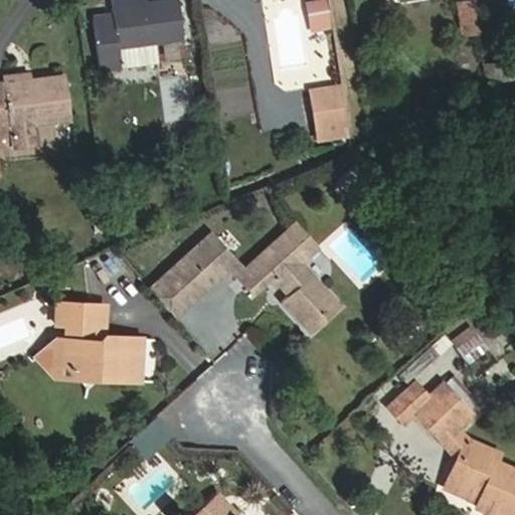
[(183,37),(178,0),(173,0),(147,3),(111,8),(112,15),(93,18),(99,67),(120,65),(117,46),(156,41),(183,37)]
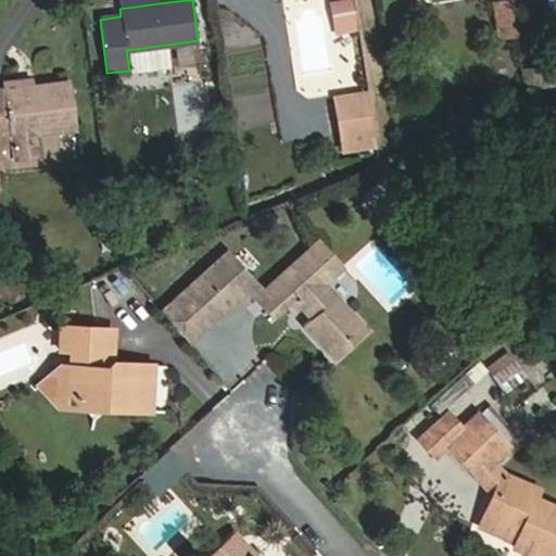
[(159,3),(158,0),(118,0),(119,9),(159,3)]
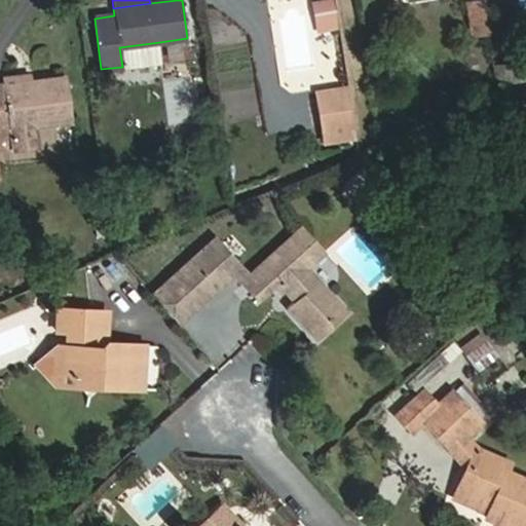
[(489,32),(485,1),(468,3),(473,34),(489,32)]
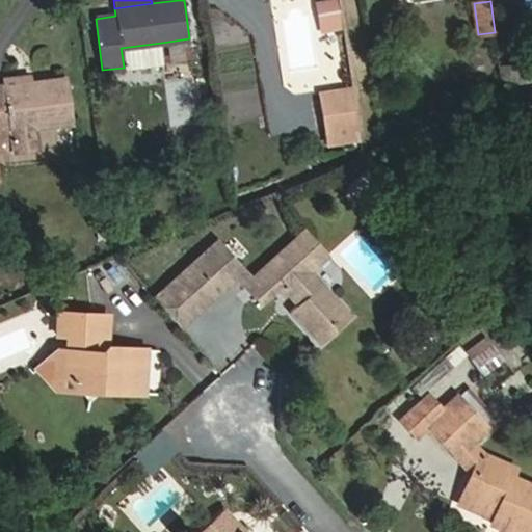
[(338,18),(336,2),(317,5),(319,21),(338,18)]
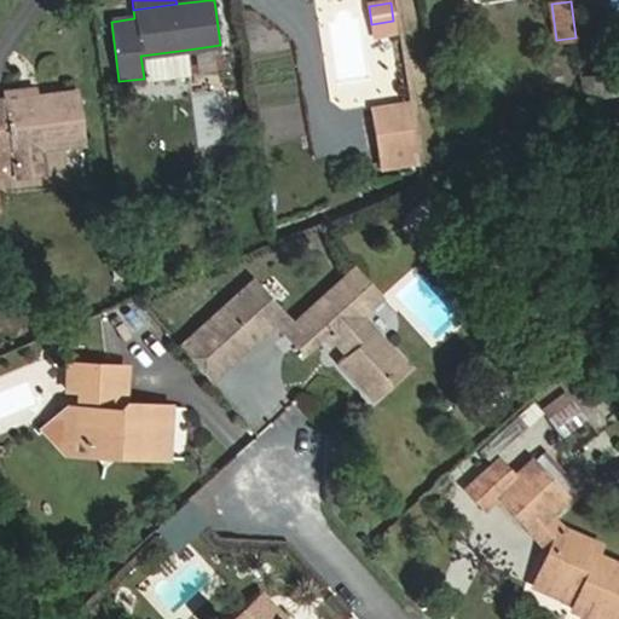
[(395,29),(393,21),(371,24),(374,33),(395,29)]
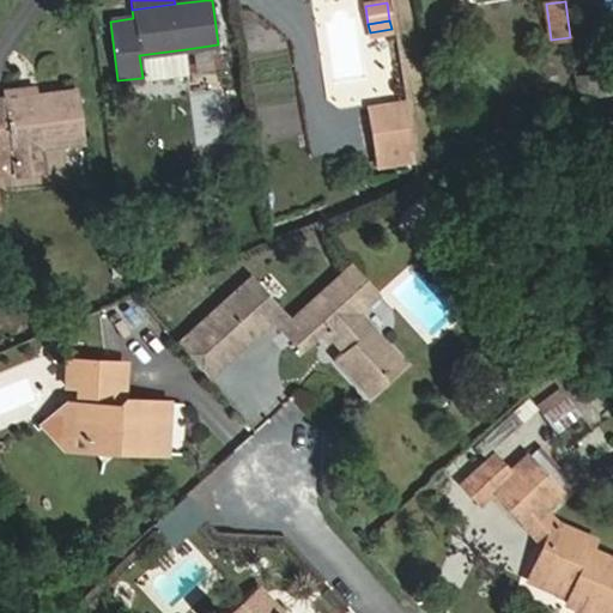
[(188,72),(186,49),(139,55),(143,78),(188,72)]
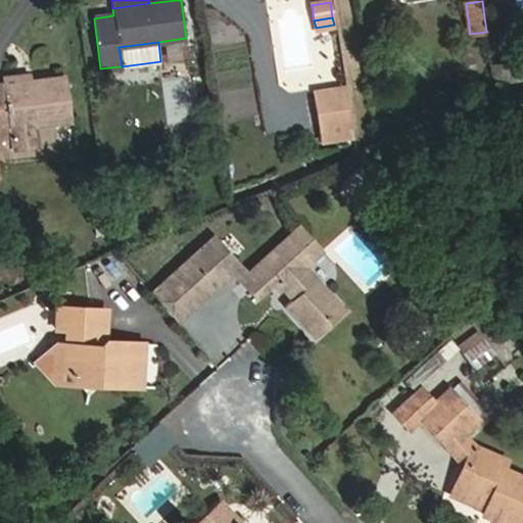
[(522,80),(520,59),(490,63),(493,84),(522,80)]
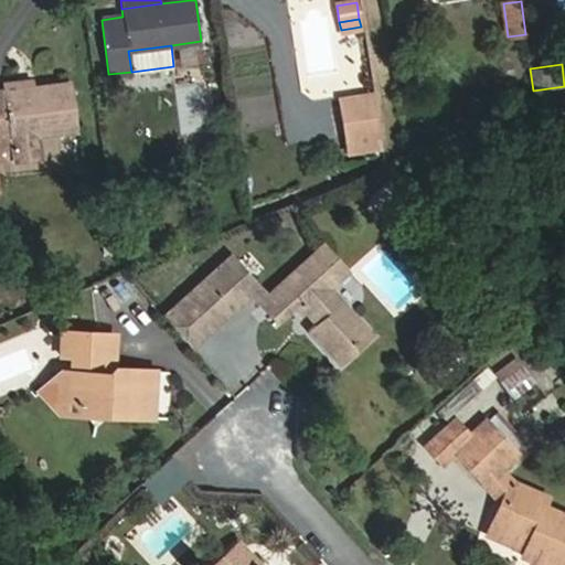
[(31,88),(30,81),(6,84),(7,91),(31,88)]
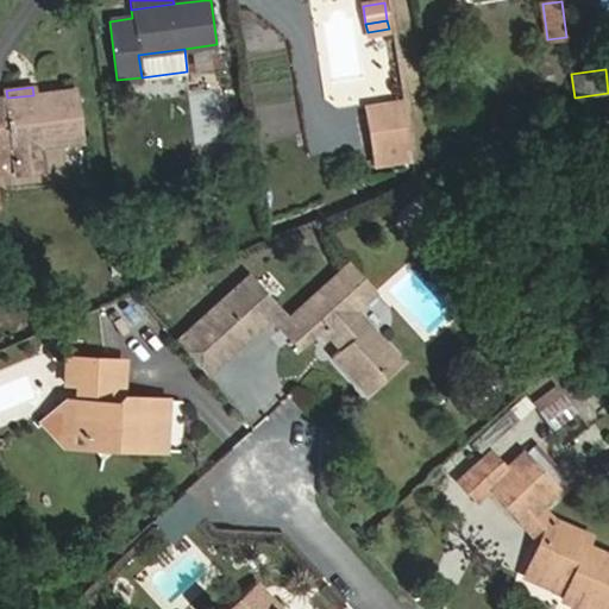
[(81,139),(74,89),(33,95),(7,98),(0,99),(0,169),(12,168),(13,173),(43,169),(39,144),(81,139)]
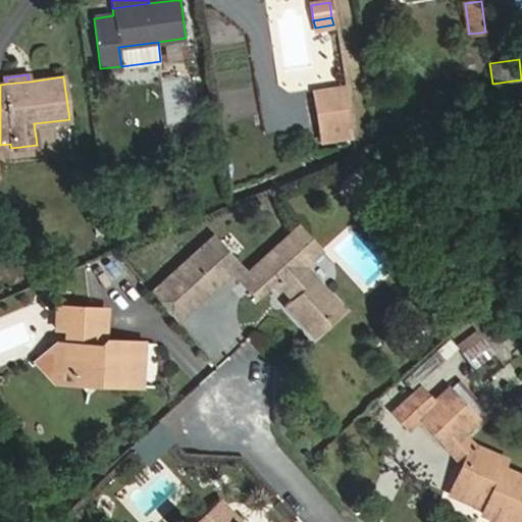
[(350,129),(344,87),(315,92),(321,135),(350,129)]
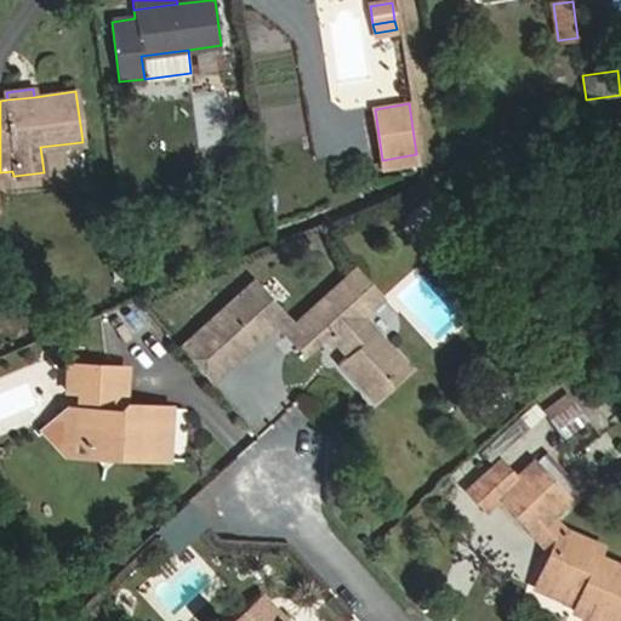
[(419,165),(416,154),(382,160),(383,170),(419,165)]
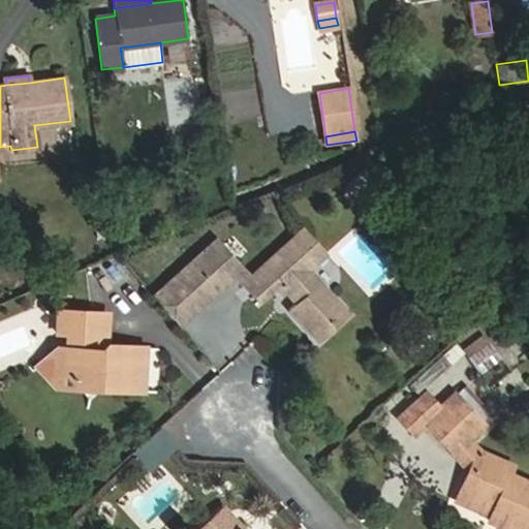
[(379,188),(360,170),(354,176),(367,186),(355,198),(363,205),(379,188)]
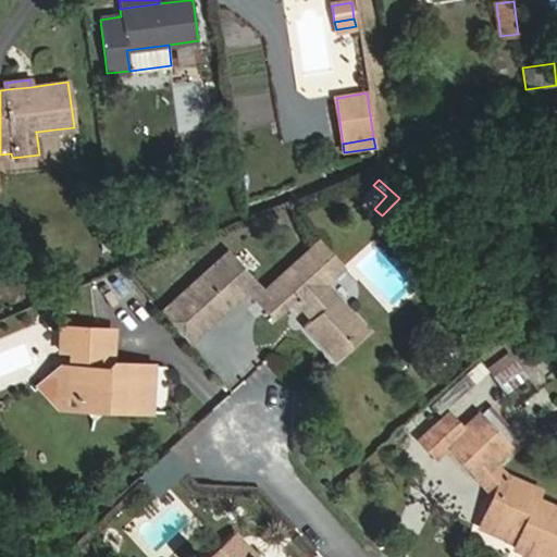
[(386,196),(373,185),(362,197),(374,209),(386,196)]
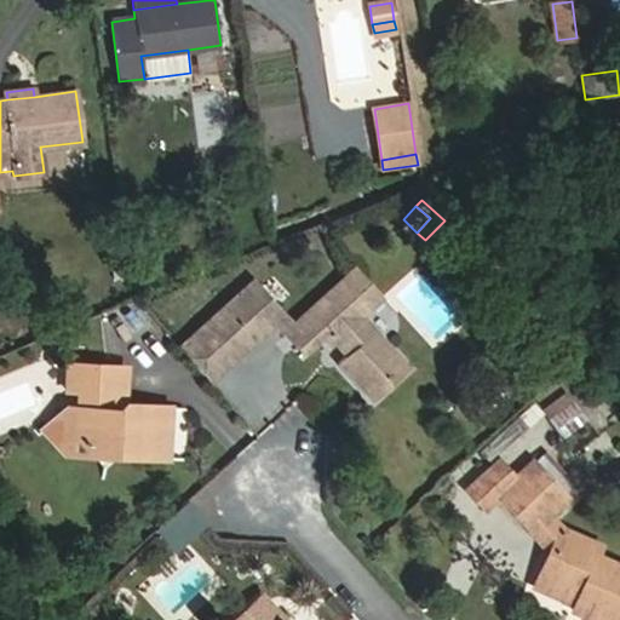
[(384,296),(357,265),(293,323),(283,332),(304,354),(322,338),(325,340),(336,342),(338,339),(350,351),(348,354),(340,361),(375,400),(399,380),(385,366),(385,359),(397,348),(366,313),(384,296)]
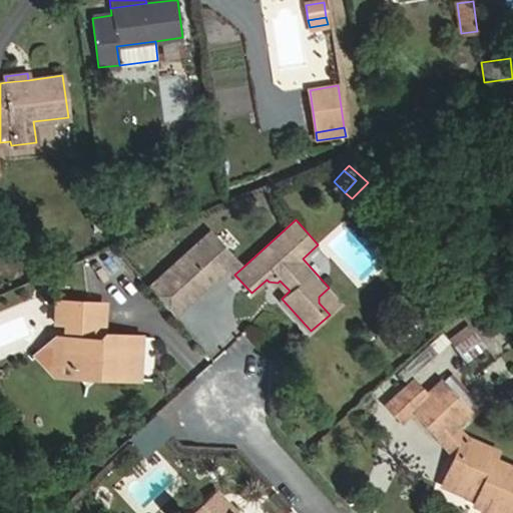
[(235,260),(209,231),(163,274),(189,303),(228,267),(235,260)]
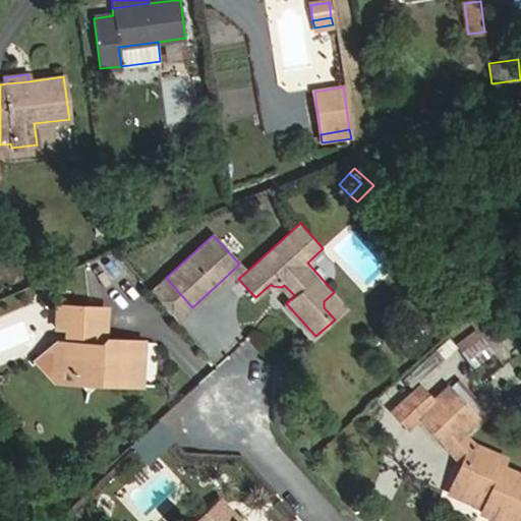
[(238,279),(246,272),(239,264),(232,271),(238,279)]
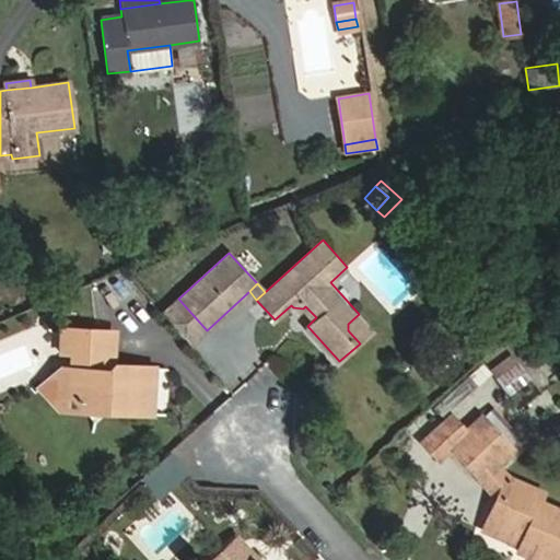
[(207,330),(178,299),(162,314),(190,345),(207,330)]
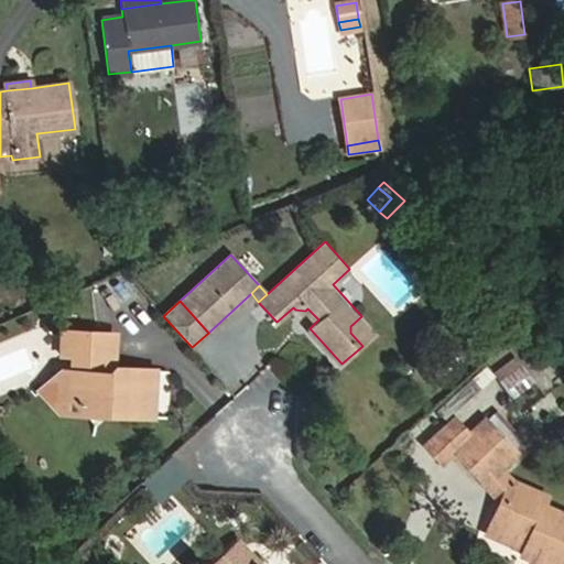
[(318,320),(307,308),(305,311),(316,322),(318,320)]
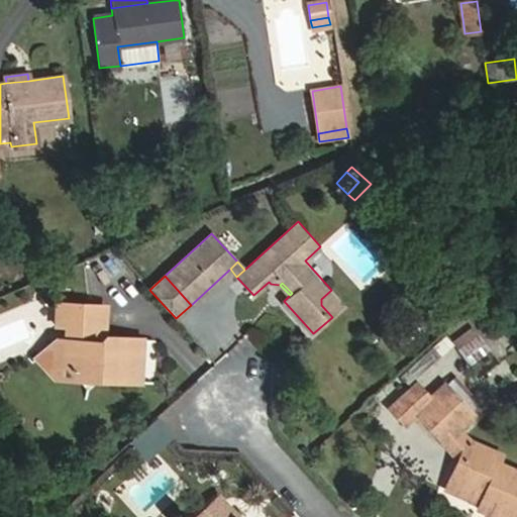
[(344,305),(331,290),(321,299),(321,305),(332,317),(344,305)]
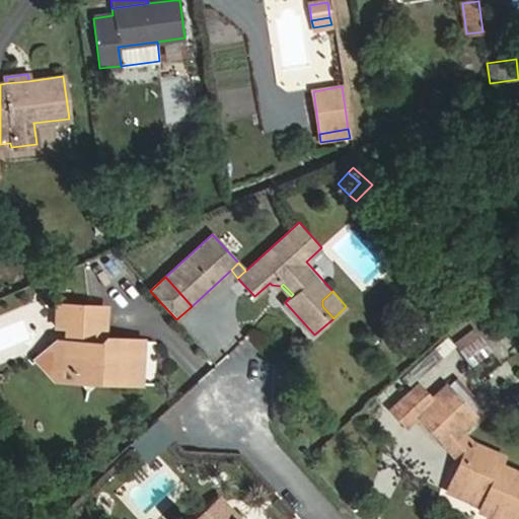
[(141,383),(143,340),(105,338),(106,307),(57,304),(56,326),(65,327),(64,342),(62,342),(61,362),(77,380),(141,383)]
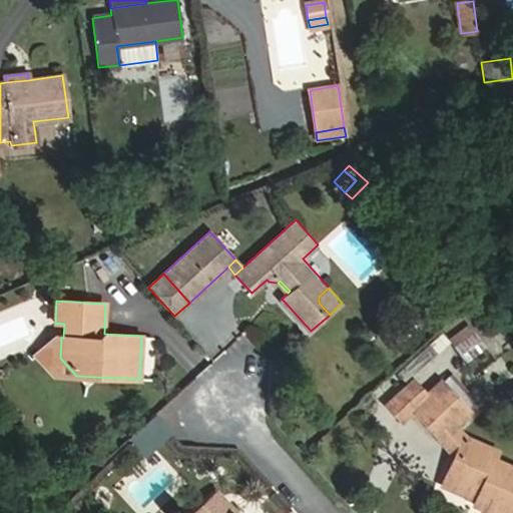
[(484,347),(469,326),(451,340),(466,360),(484,347)]
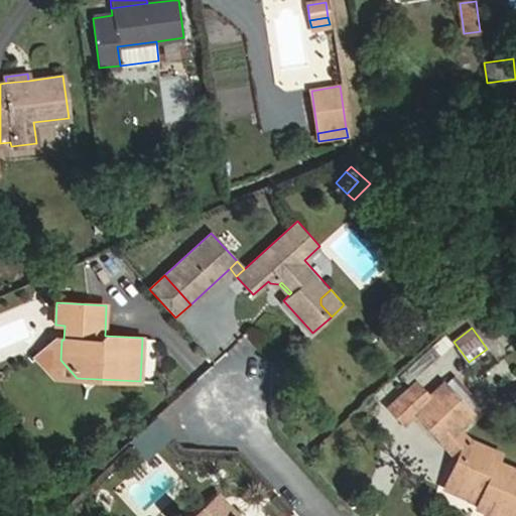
[(60,360),(61,340),(56,339),(37,357),(55,377),(77,378),(60,360)]
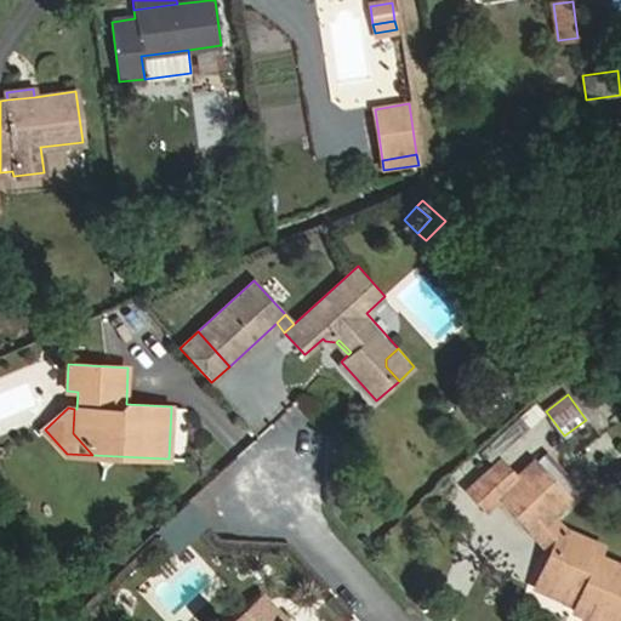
[(491,462),(527,429),(517,419),(482,451),(491,462)]
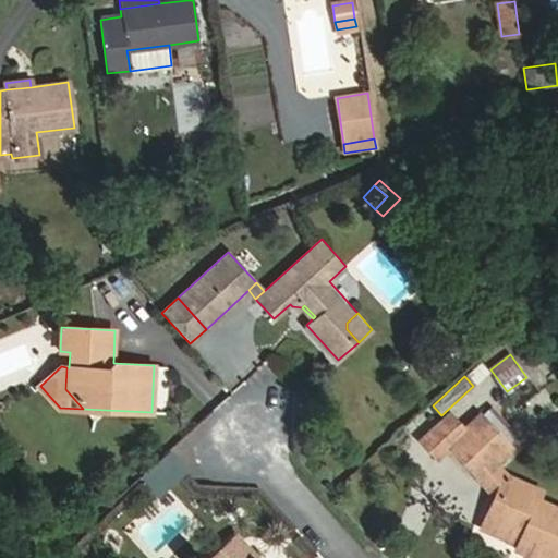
[(519,447),(487,413),(480,420),(507,449),(511,453),(519,447)]
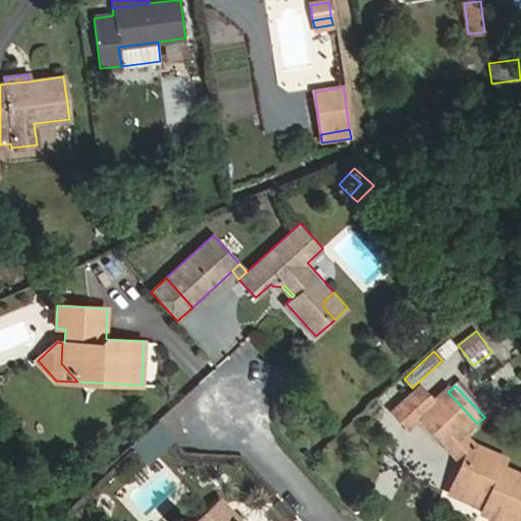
[(473,419),(448,392),(446,389),(432,401),(419,387),(393,411),(407,427),(419,416),(446,445),(460,431),(473,419)]
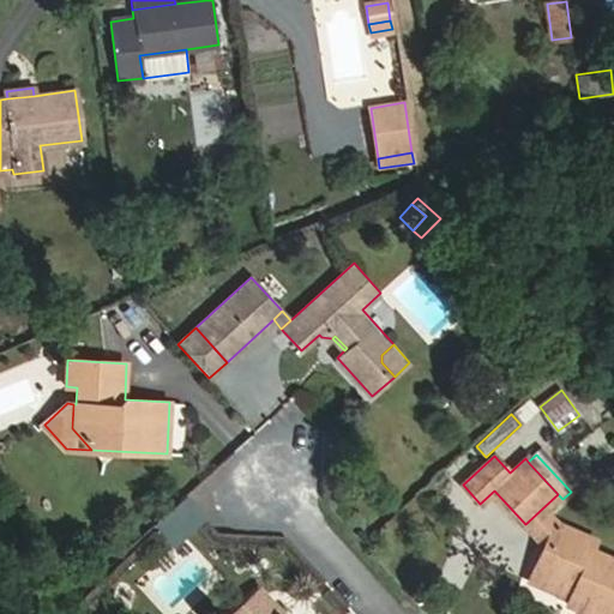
[(554,522),(542,509),(525,524),(545,545),(554,522)]
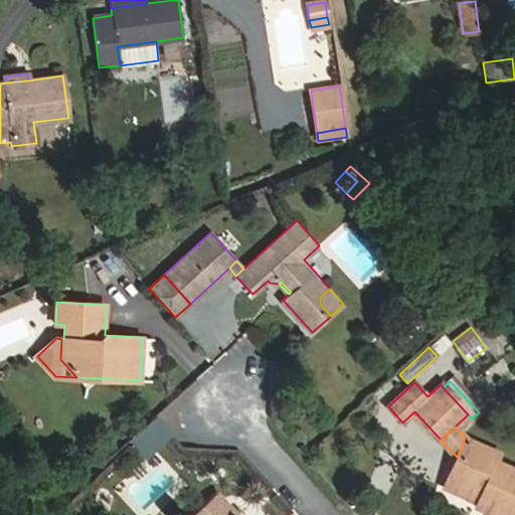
[(154,445),(164,436),(159,428),(148,437),(154,445)]
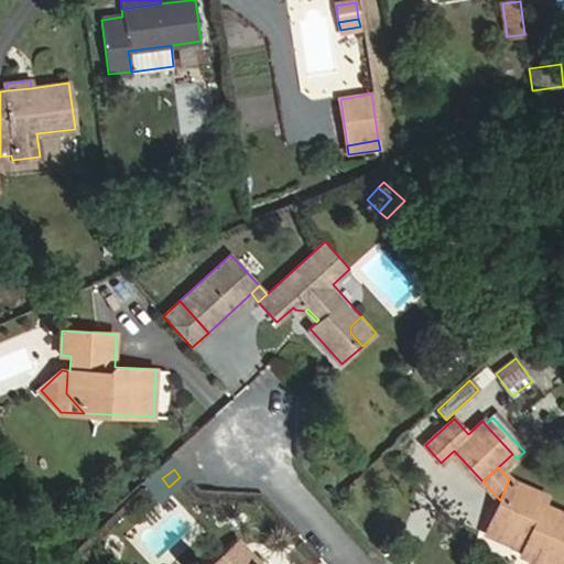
[(563,563),(563,513),(543,505),(548,496),(509,479),(500,500),(486,533),(523,550),(521,554),(533,560),(535,555),(543,559),(541,563),(540,563),(563,563)]
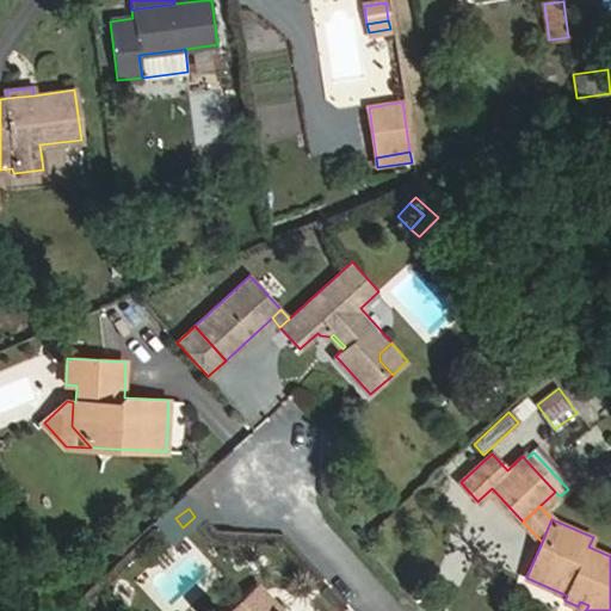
[(279,610),(258,587),(250,596),(263,610),(279,610)]
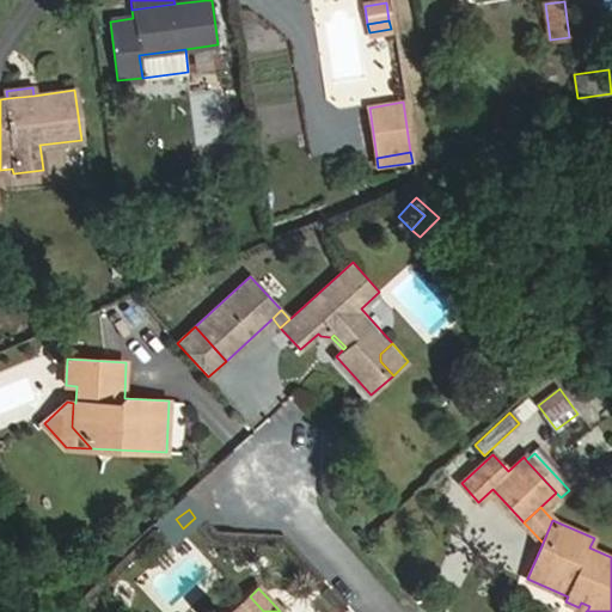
[(263,611),(250,597),(232,611),(263,611)]
